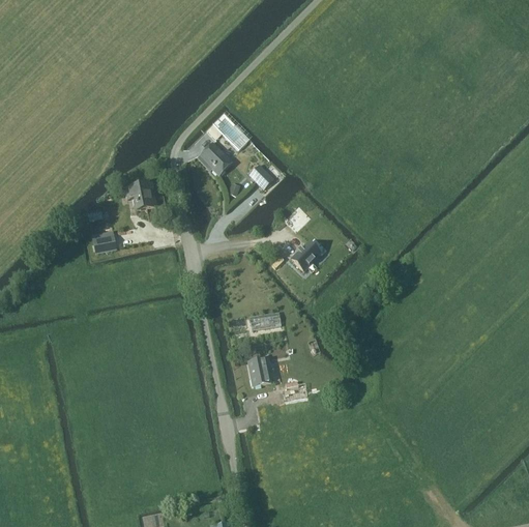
[(212,125),(238,150),(250,139),(224,113),(212,125)]
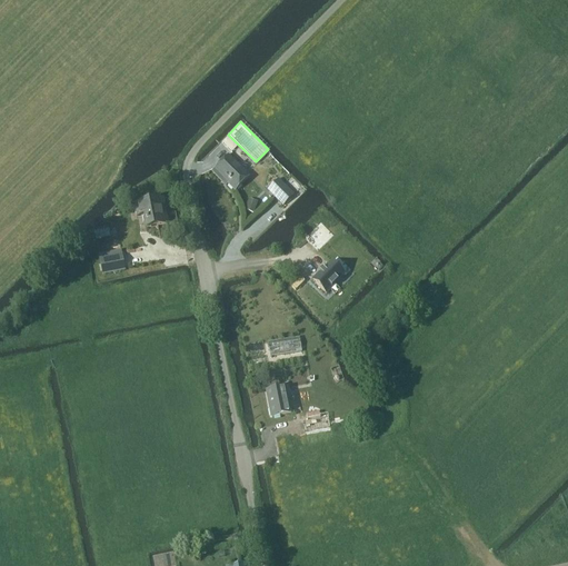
[(233,188),(248,175),(229,155),(211,170),(220,179),(222,177),(233,188)]
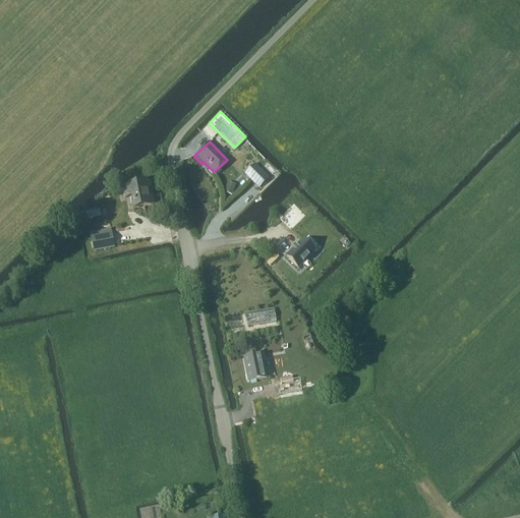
[(254,161),(244,172),(258,187),(268,177),(269,176),(260,166),(254,161)]
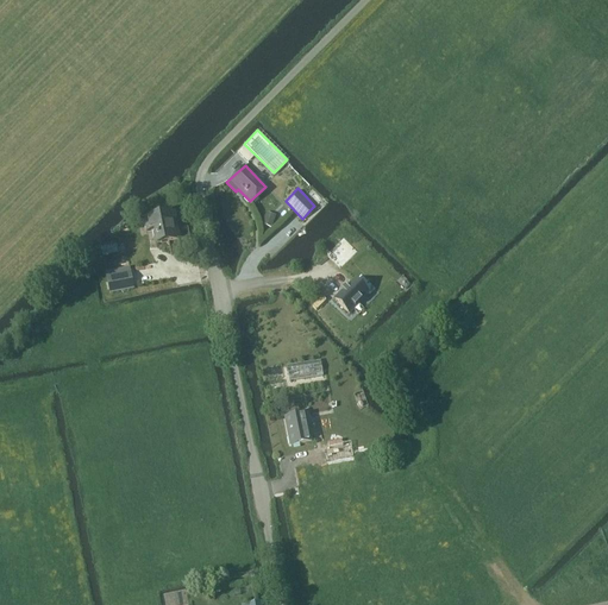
[(179,237),(173,210),(143,216),(145,229),(152,228),(155,241),(179,237)]
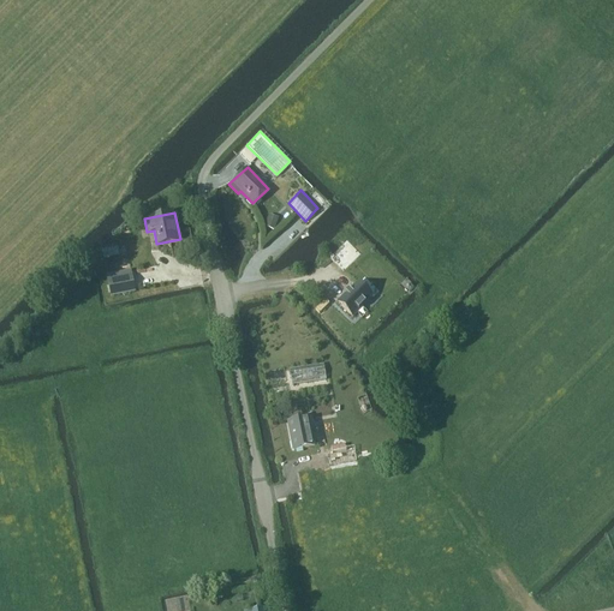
[(266,217),(263,225),(274,228),(276,221),(266,217)]
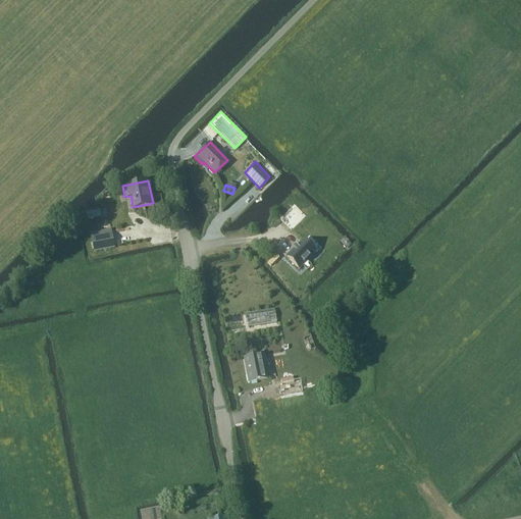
[(110,226),(90,230),(93,249),(114,245),(110,226)]
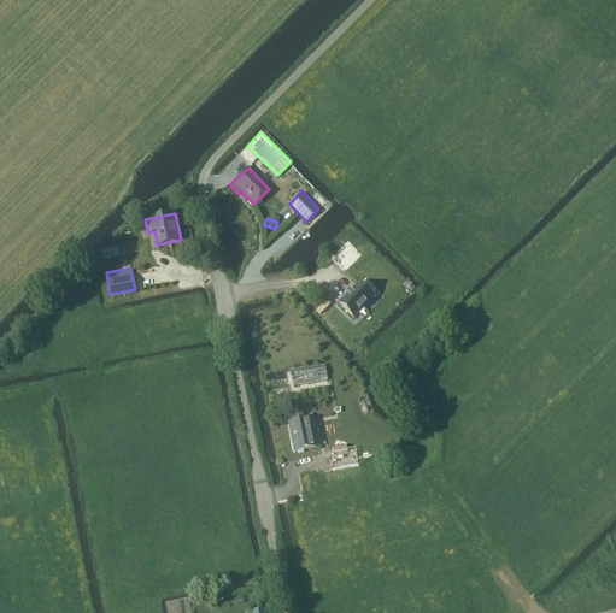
[(346,293),(339,301),(353,316),(374,295),(359,281),(350,289),(348,288),(348,289),(346,292),(345,292),(346,293)]
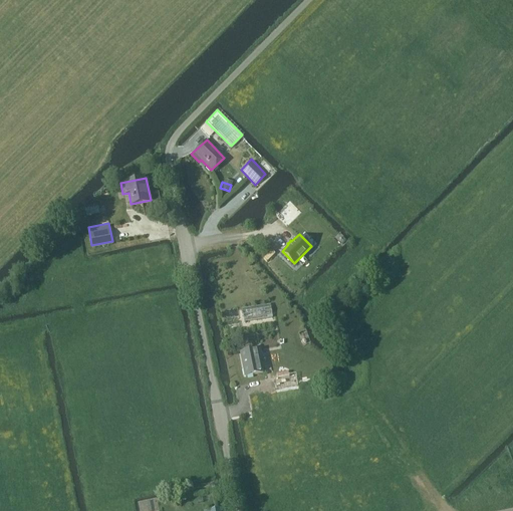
[(270,302),(241,306),(243,319),(271,315),(270,302)]
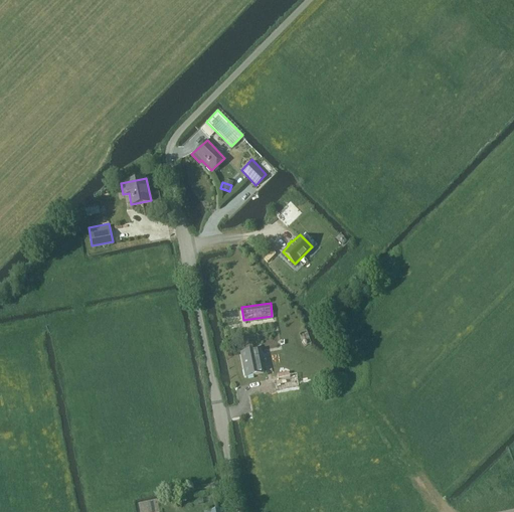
[(245,375),(262,372),(258,348),(240,351),(245,375)]
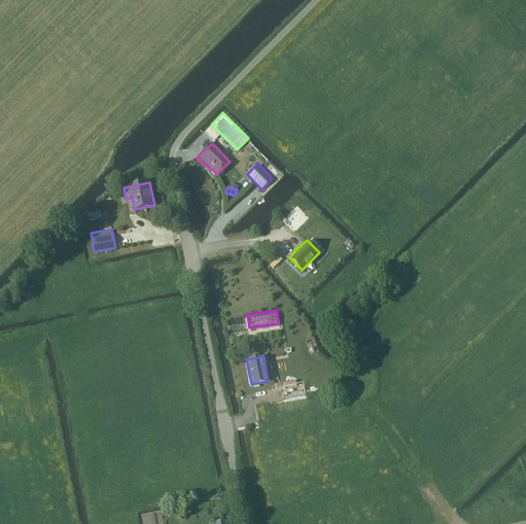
[(294,381),(267,386),(269,397),(297,392),(294,381)]
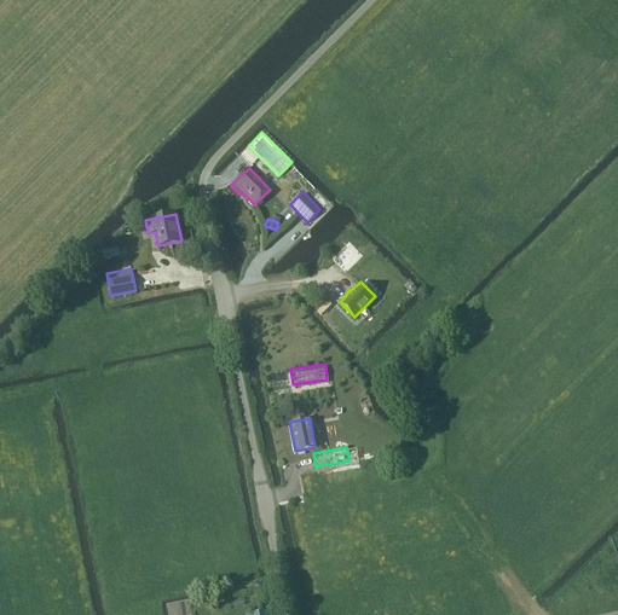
All buildings are outlined.
